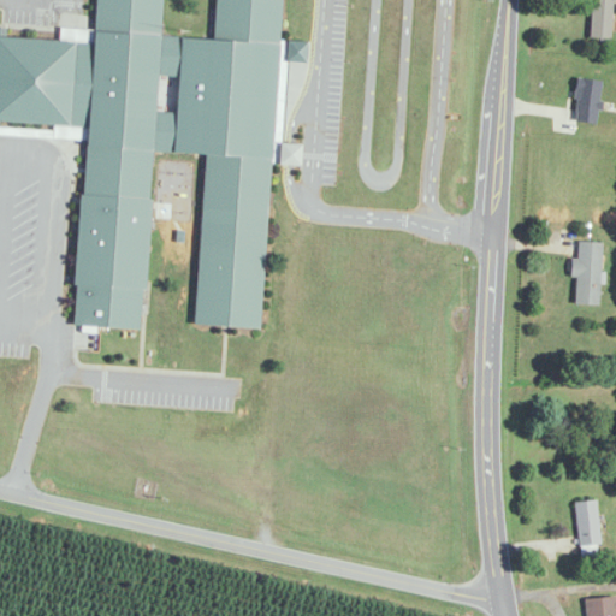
[(96,0),(95,41),(0,36),(0,120),(0,122),(0,125),(0,129),(82,134),(73,325),(142,329),(150,152),(203,154),(195,321),(260,324),(267,164),(297,165),(298,144),(283,143),(286,61),(306,63),(307,41),(280,40),(282,0),(217,0),(215,39),(161,36),(163,0),(96,0)]
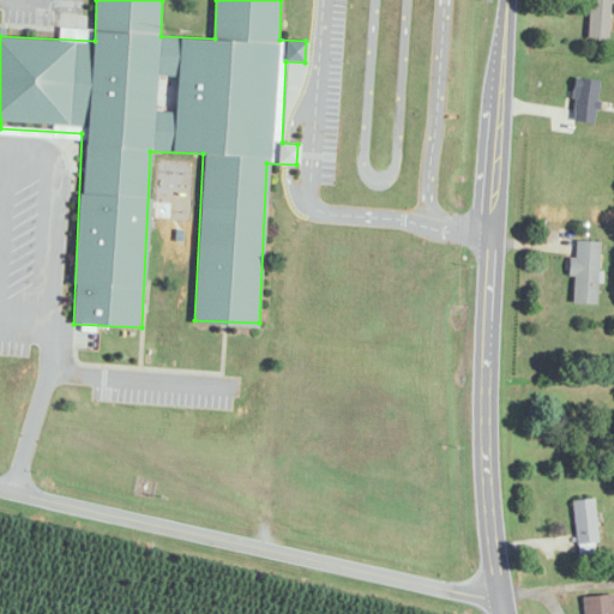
[(613,1),(613,0),(589,0),(588,38),(608,41),(611,1),(613,1)]
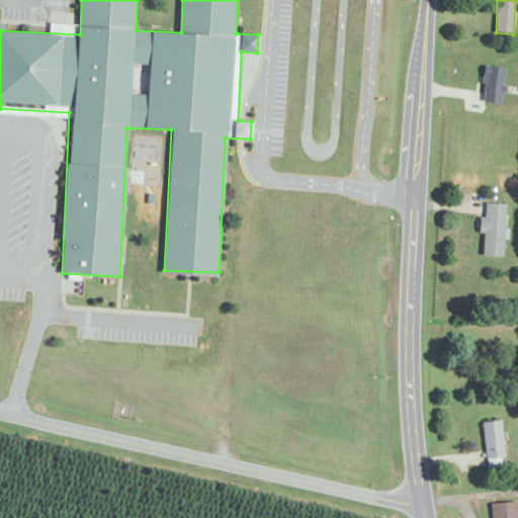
[(483,256),(504,256),(506,203),(484,203),(483,256)]
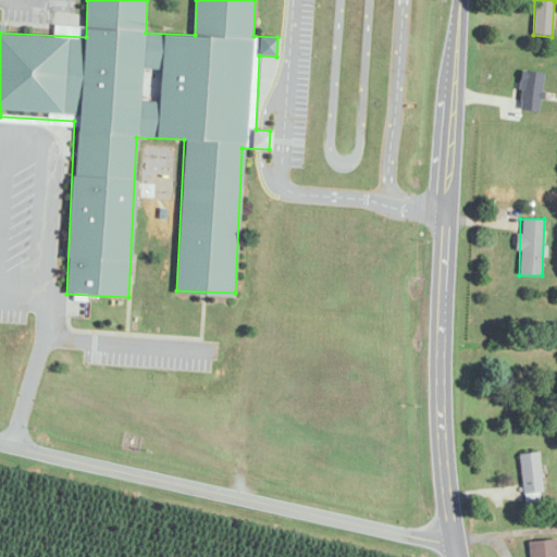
[(525,508),(545,506),(539,453),(519,455),(525,508)]
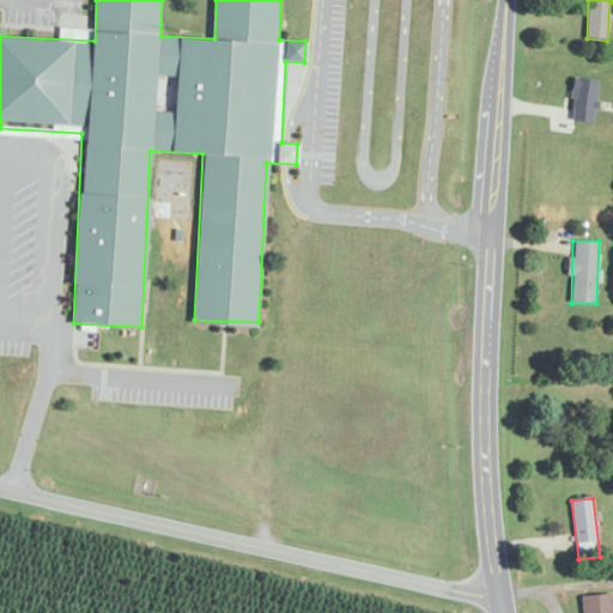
[(582,612),(612,612),(612,608),(612,593),(582,595),(582,612)]
